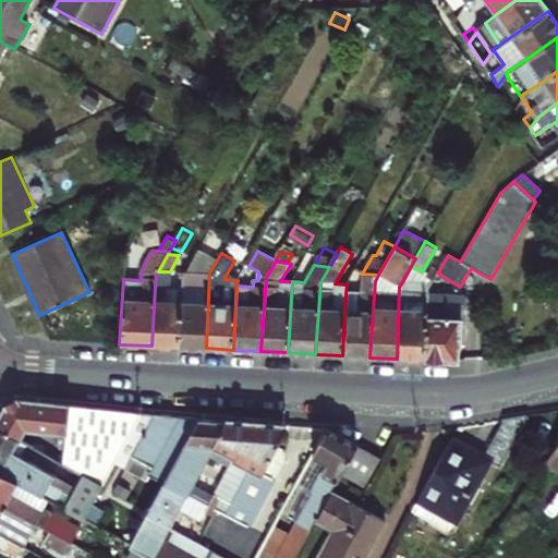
[(437,273),(439,270),(431,266),(425,277),(433,281),(437,273)]
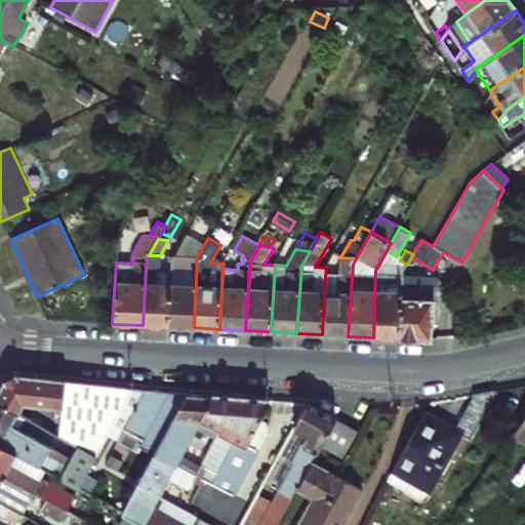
[(147,259),(146,271),(172,272),(172,264),(165,264),(167,255),(160,255),(149,255),(147,259)]
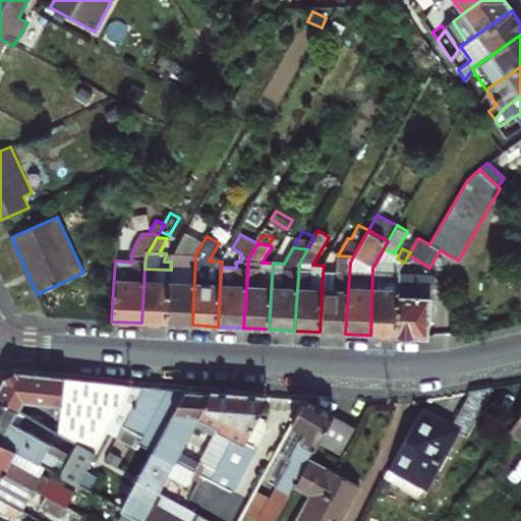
[(171,270),(167,324),(192,325),(195,254),(172,253),(171,262),(171,270)]
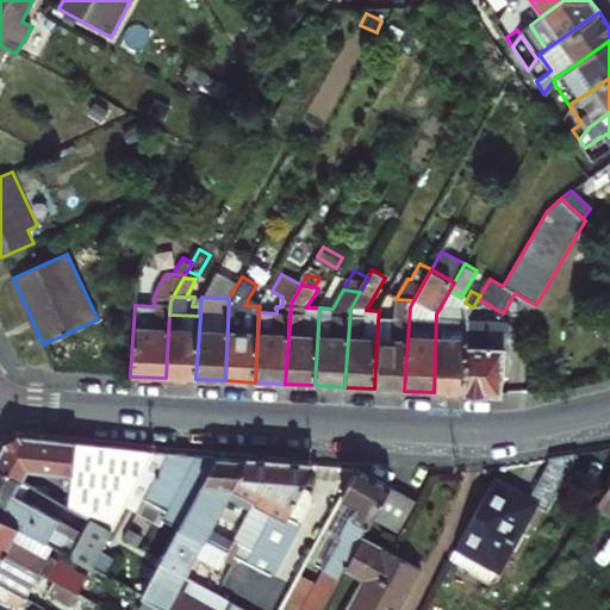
[(374,388),(404,391),(410,307),(414,300),(396,299),(394,322),(378,322),(374,388)]
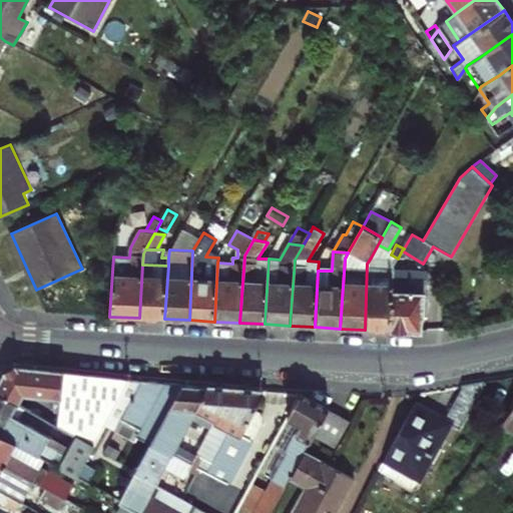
[(391,332),(394,270),(394,265),(397,260),(371,258),(367,264),(365,330),(391,332)]
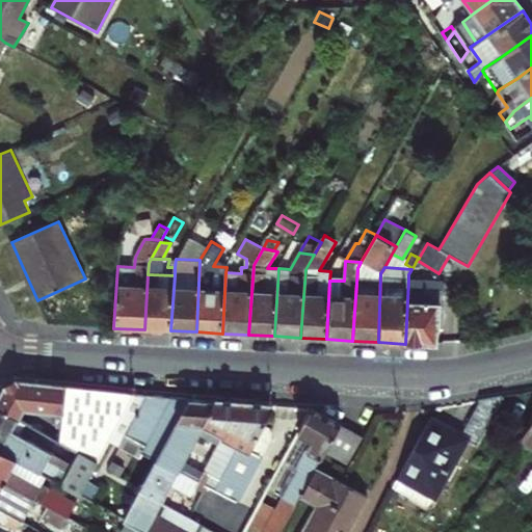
[(144,329),(170,330),(175,275),(148,274),(144,329)]
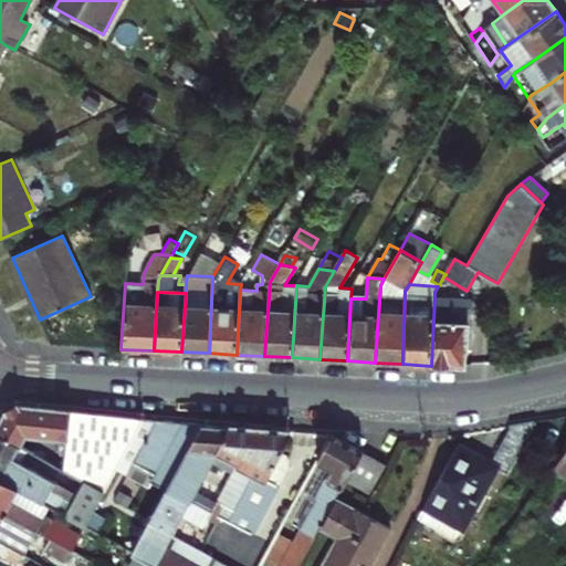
[(475,300),(435,297),(431,366),(459,367),(463,367),(464,348),(472,349),(475,300)]
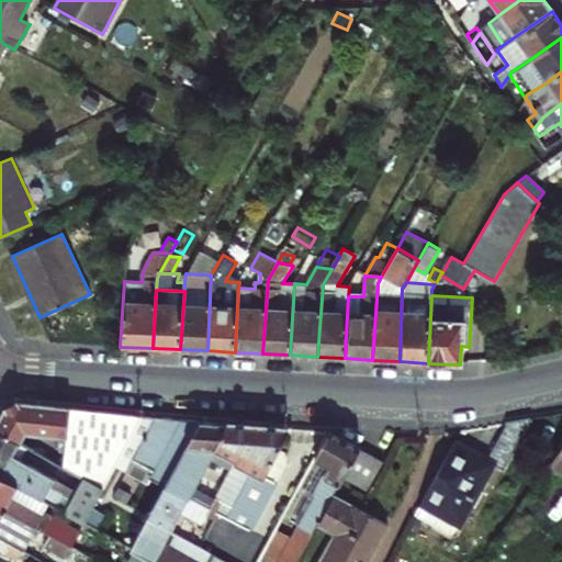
[(116,465),(144,414),(19,401),(7,407),(0,418),(0,429),(21,442),(38,451),(45,439),(71,442),(69,469),(83,476),(104,489),(116,465)]
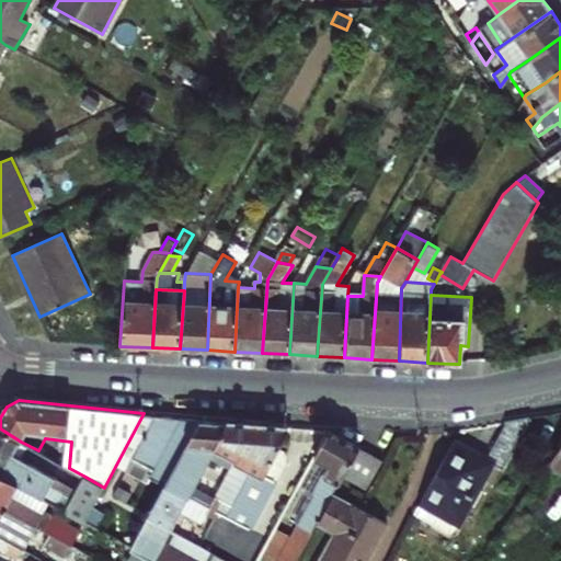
[(144,413),(116,465),(147,481),(150,477),(165,485),(170,477),(201,420),(144,413)]
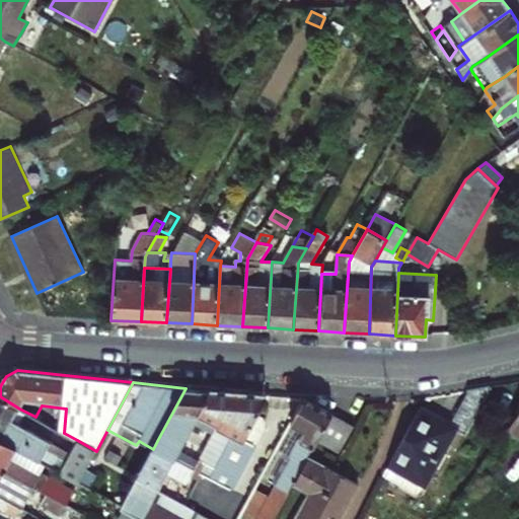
[(455,416),(471,426),(493,388),(492,384),(470,388),(455,416)]
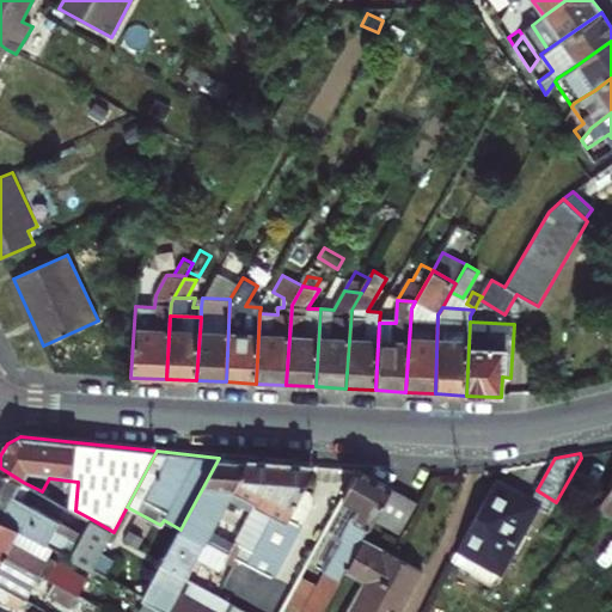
[(209,534),(236,489),(251,461),(250,461),(219,458),(185,520),(209,534)]
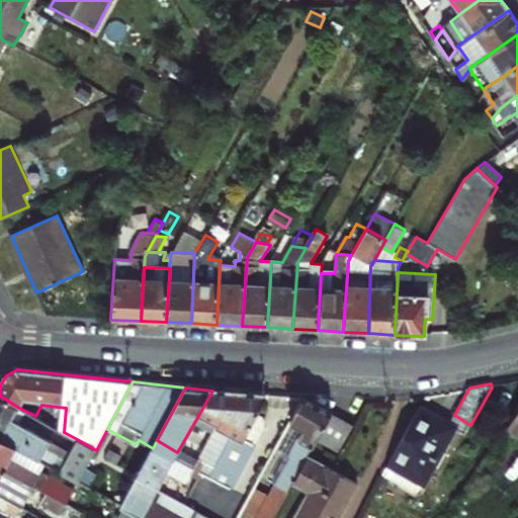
[(209,463),(206,468),(205,470),(223,480),(232,485),(256,440),(247,435),(269,395),(212,391),(199,414),(220,424),(200,458),(209,463)]
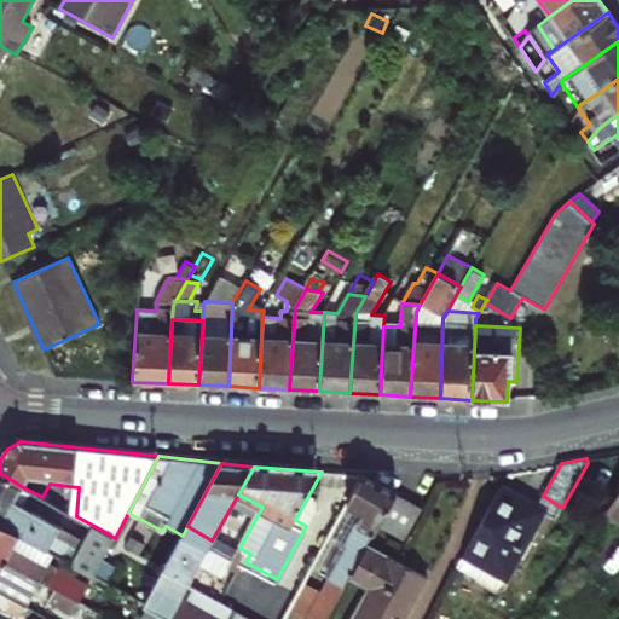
[(0,522),(52,553),(71,562),(85,539),(16,501),(23,487),(0,473),(0,522)]
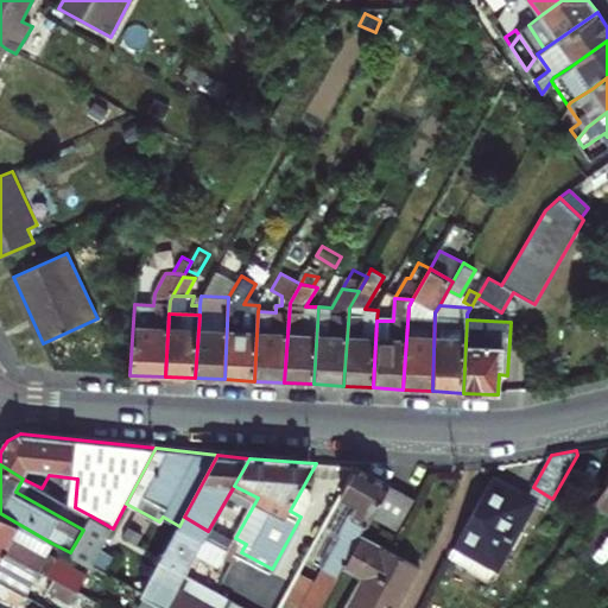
[(372,517),(390,485),(358,468),(355,468),(323,526),(334,532),(340,536),(322,568),(315,581),(299,607),(321,607),(343,568),(360,539),(372,517)]
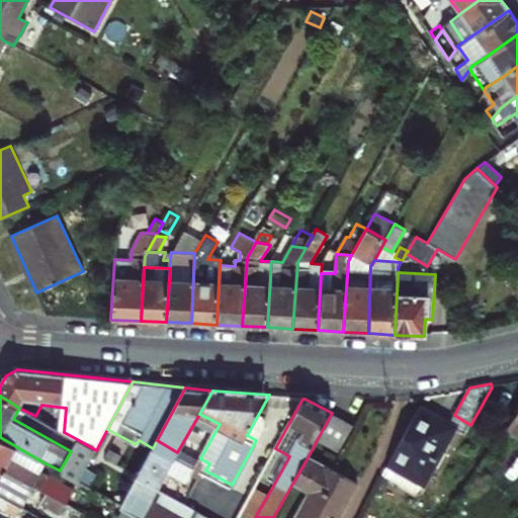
[(41,405),(35,416),(64,432),(66,408),(41,405)]
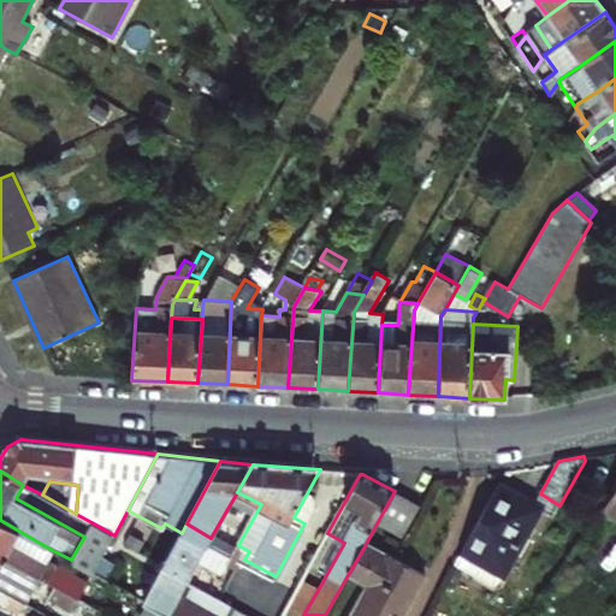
[(499,485),(463,551),(507,575),(543,510),(534,504),(499,485)]
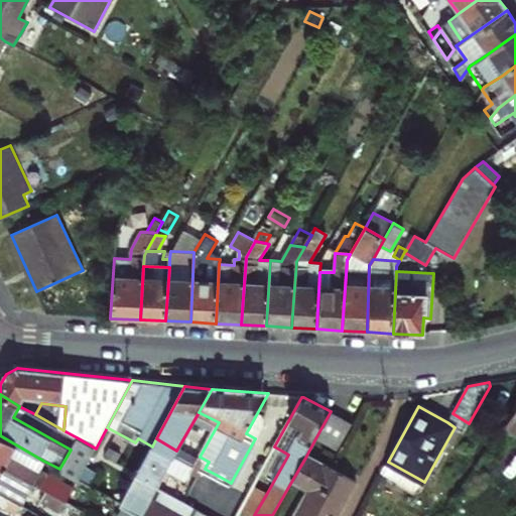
[(515,409),(489,447),(500,456),(515,433),(515,409)]
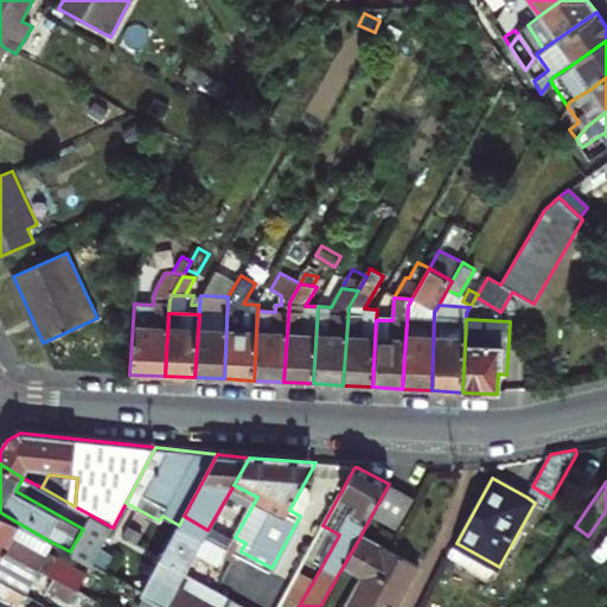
[(371,516),(384,523),(402,491),(389,484),(371,516)]
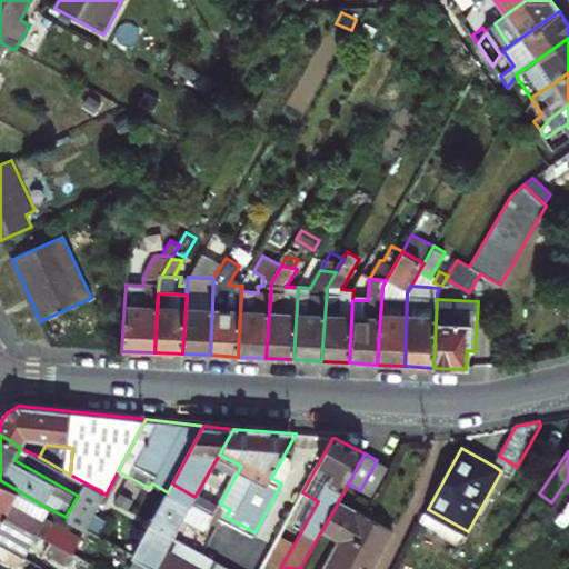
[(493,466),(501,471),(512,477),(517,467),(499,456),(493,466)]
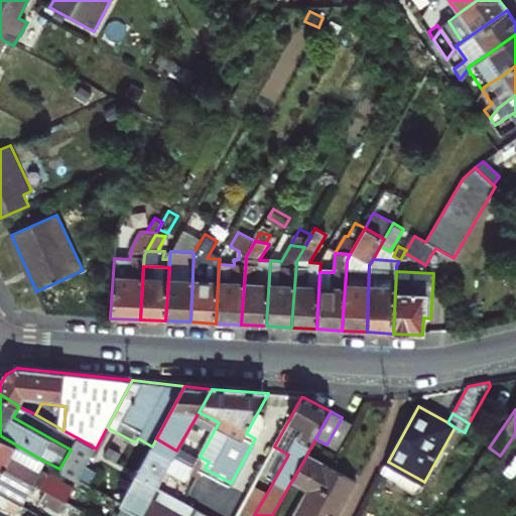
[(342,417),(327,444),(338,452),(353,424),(342,417)]
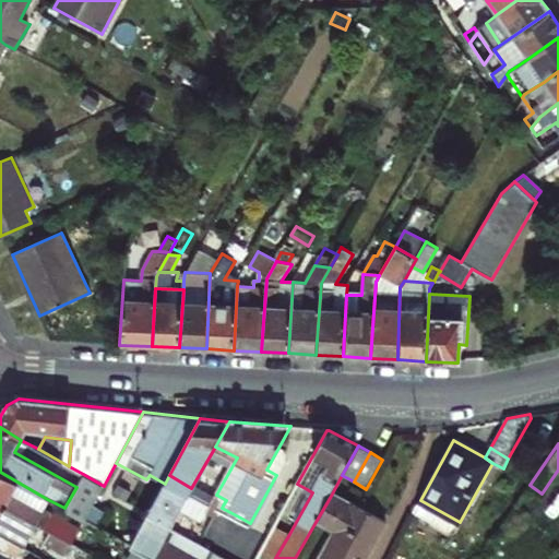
[(0,501),(72,543),(84,549),(91,538),(78,532),(80,527),(43,507),(47,499),(0,472),(0,501)]
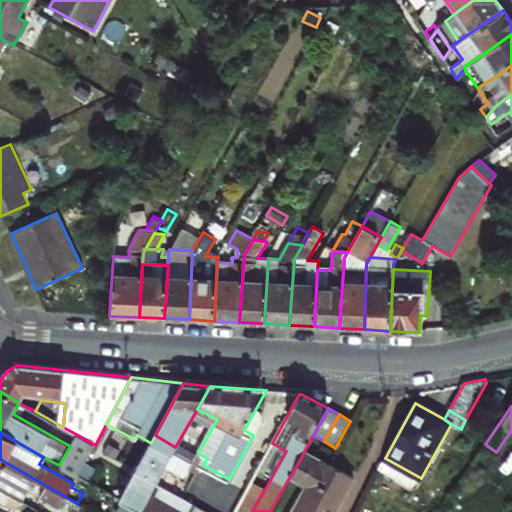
[(59,465),(77,476),(85,461),(95,445),(76,434),(70,446),(59,465)]
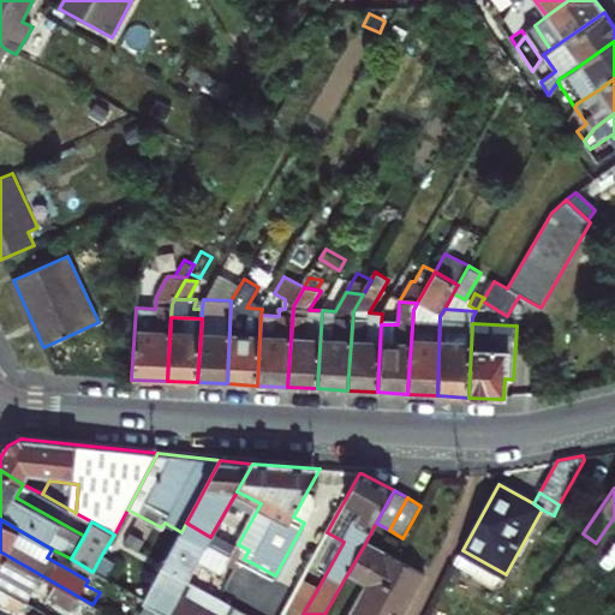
[(231,614),(183,587),(207,545),(240,565),(244,559),(245,556),(210,537),(186,523),(181,532),(143,601),(147,602),(165,611),(169,614),(250,614),(236,607),(231,614)]
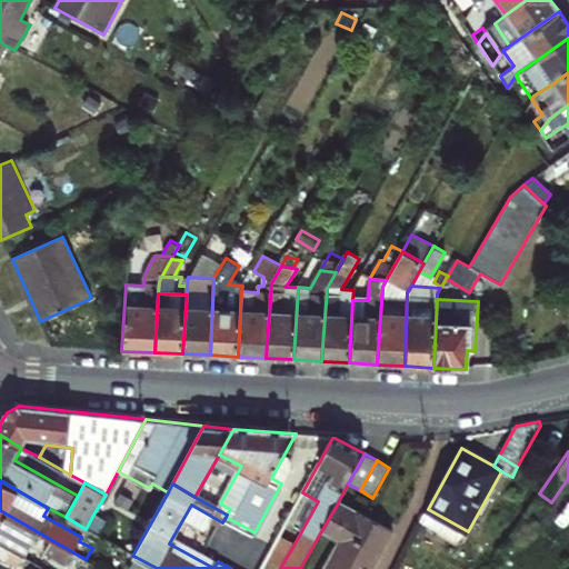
[(318,501),(312,498),(296,528),(301,531),(318,501)]
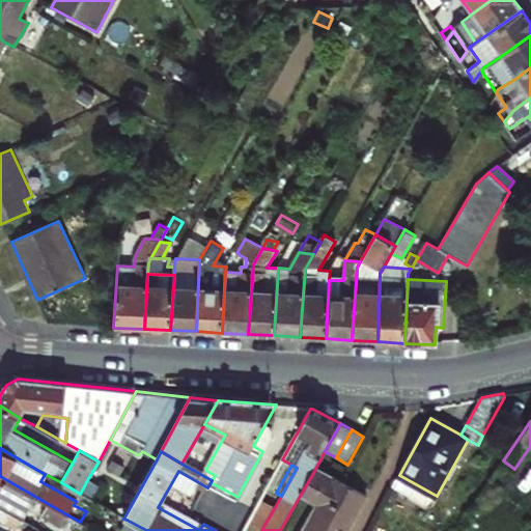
[(331,481),(314,471),(300,496),(318,505),(303,530),(310,530),(339,479),(334,476),(331,481)]
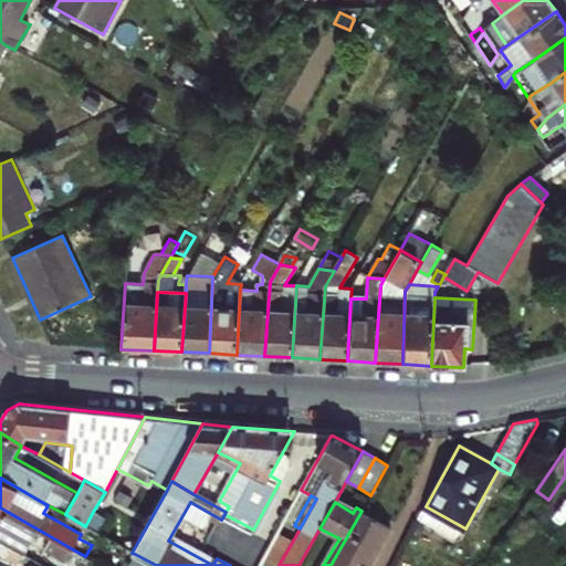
[(65,562),(73,549),(0,507),(0,541),(22,554),(39,564),(45,551),(65,562)]
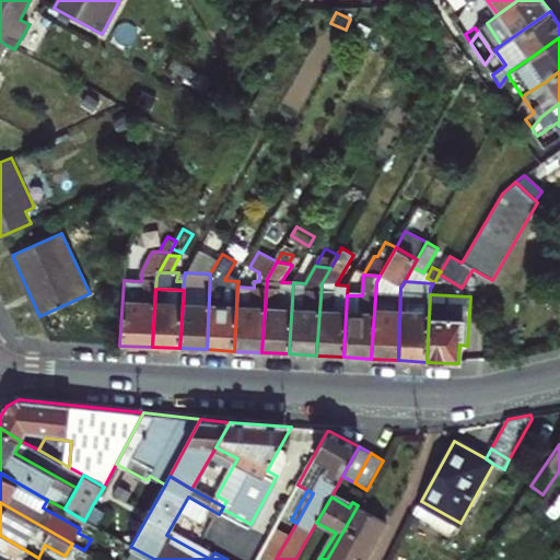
[(104,510),(93,504),(84,521),(94,526),(104,510)]
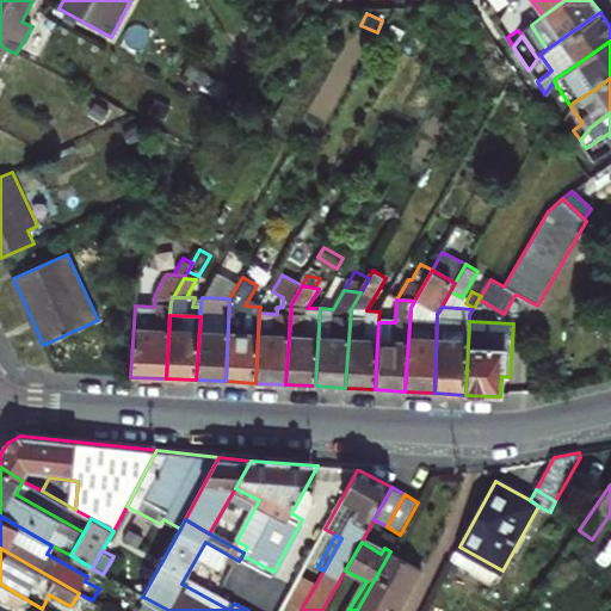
[(399,610),(423,569),(390,551),(357,610),(399,610)]
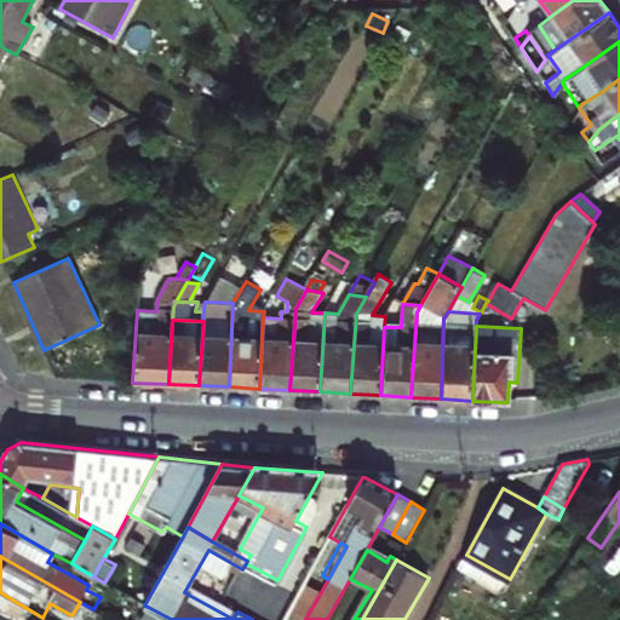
[(305,619),(321,592),(304,583),(286,616),(292,619),(305,619)]
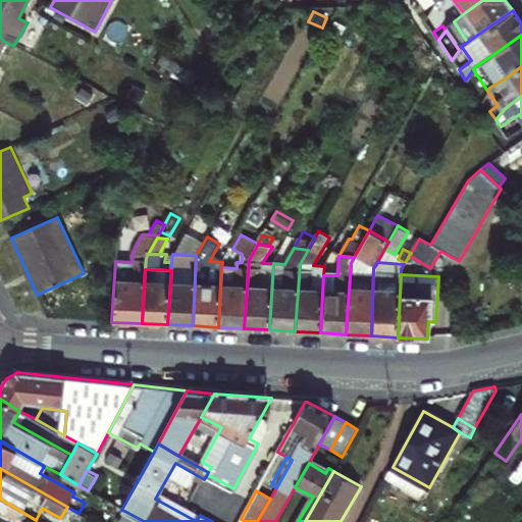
[(0,521),(24,521),(17,518),(20,511),(0,499),(0,521)]
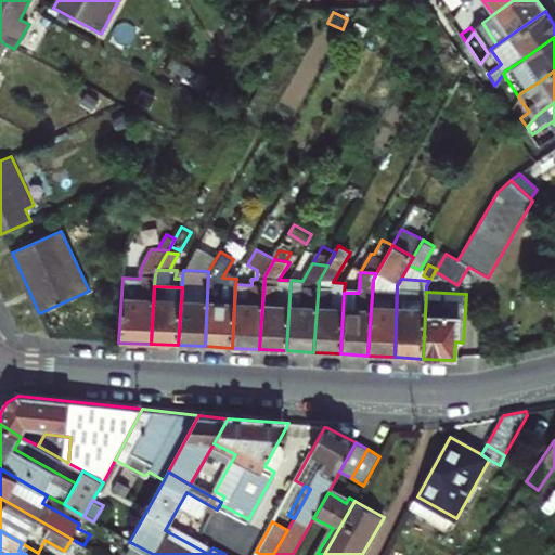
[(126,554),(146,554),(149,552),(132,543),(126,554)]
